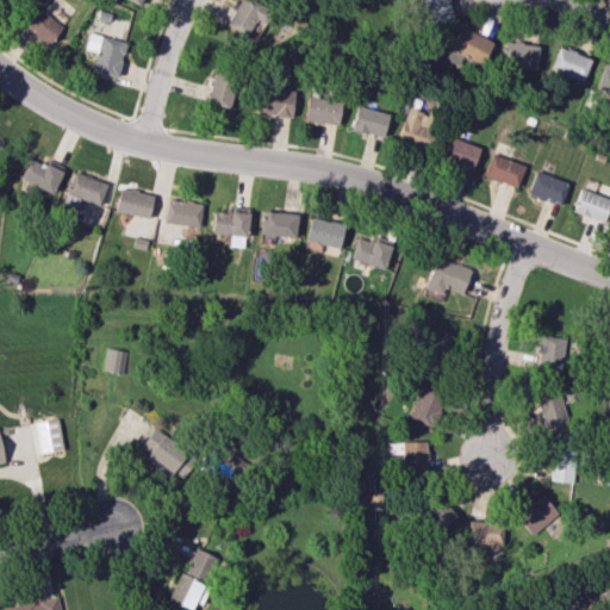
[(255,39),(272,10),(254,0),(238,0),(226,24),(255,39)]
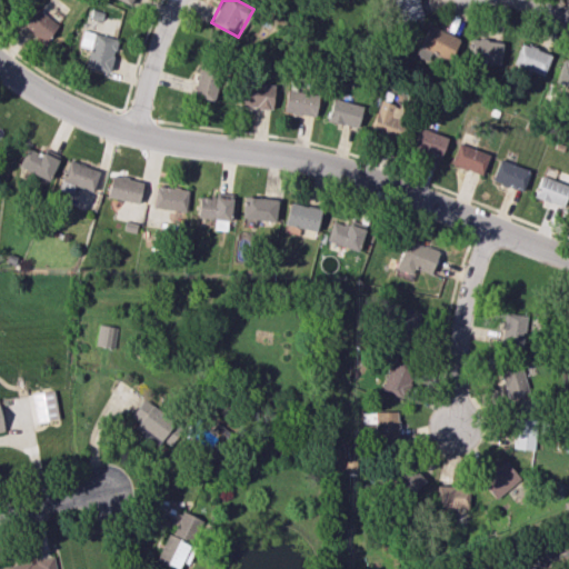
[(422,16),(418,0),(391,0),(399,23),(422,16)]
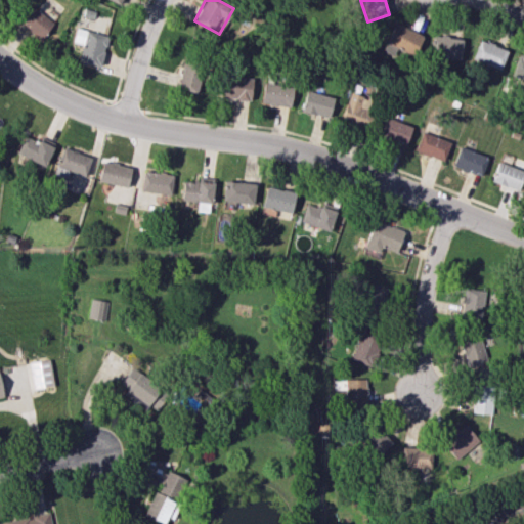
[(40,39),(53,22),(31,5),(18,22),(40,39)]
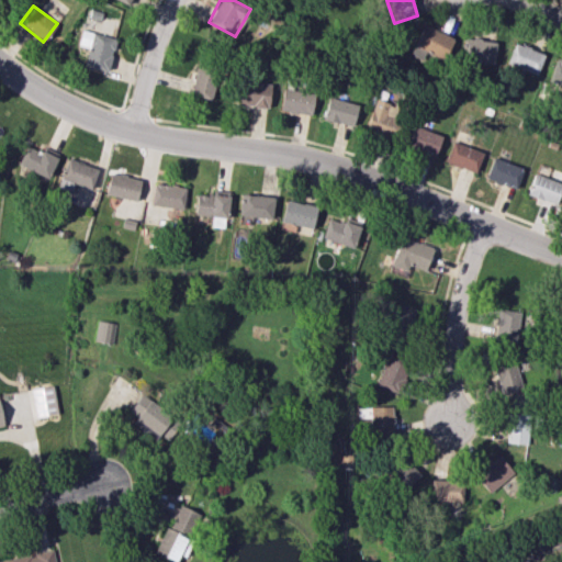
[(454,40),(425,24),(409,54),(424,62),(428,54),(442,60),(454,40)]
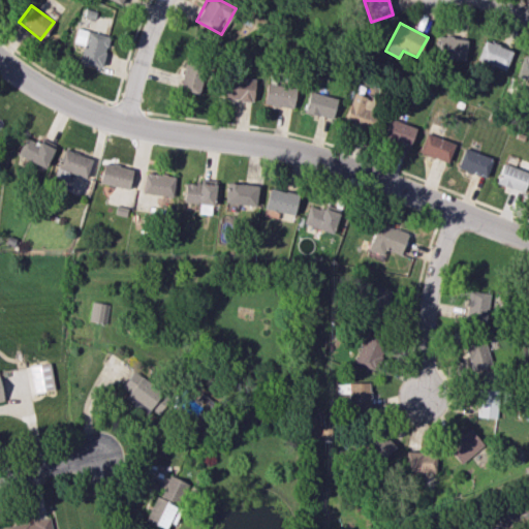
[(79,62),(101,67),(109,35),(76,28),(73,42),(83,44),(79,62)]
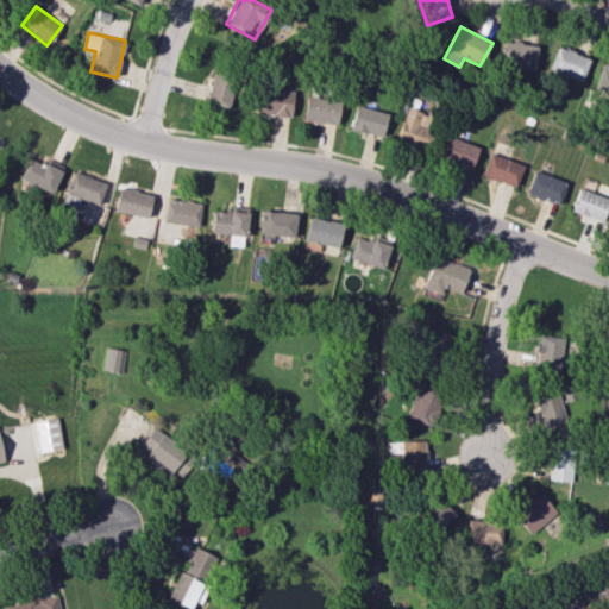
[(502,43),(501,67),(535,68),(537,44),(502,43)]
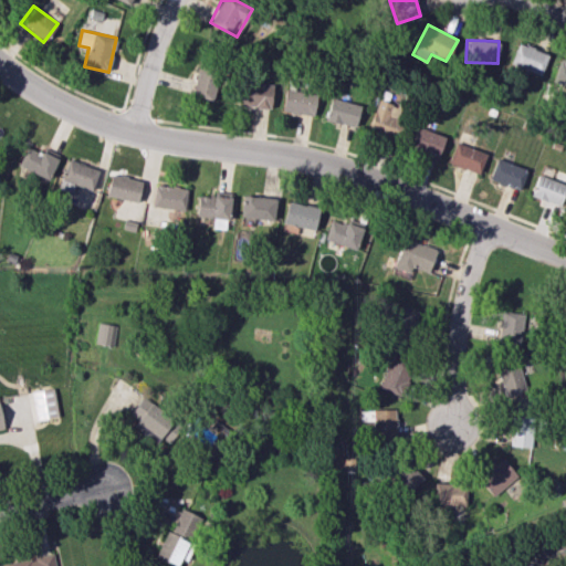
[(548,54),(517,43),(510,64),(541,75),(548,54)]
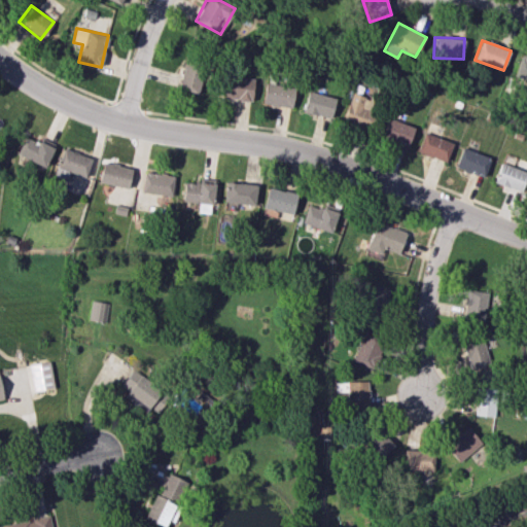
[(515,78),(526,80),(526,57),(520,56),(515,78)]
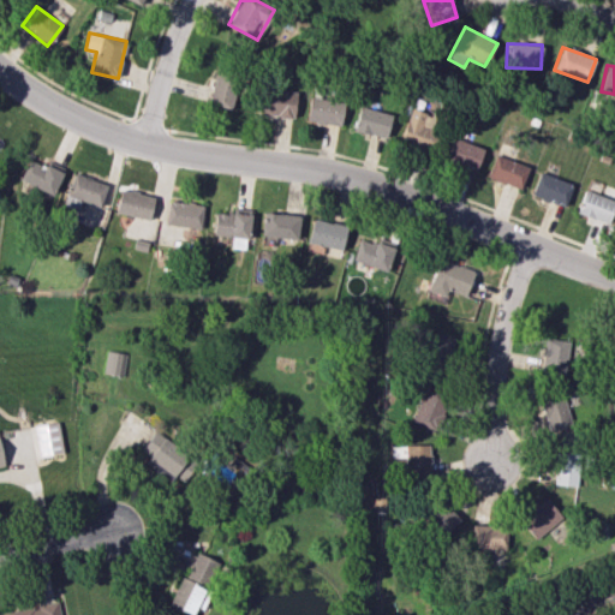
[(230,111),(242,78),(218,70),(207,102),(230,111)]
